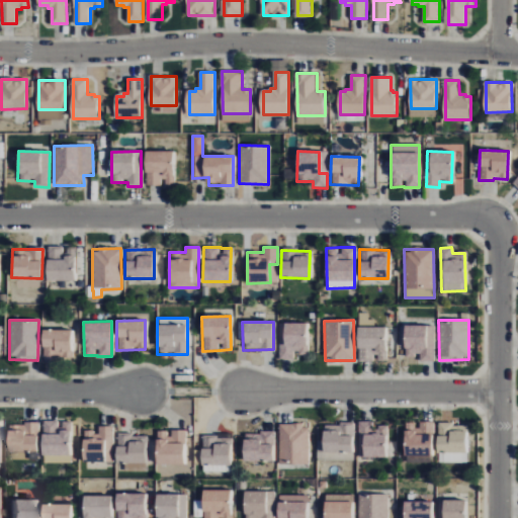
[(280,358),(293,359),(294,353),(307,354),(307,324),(281,323),(280,358)]
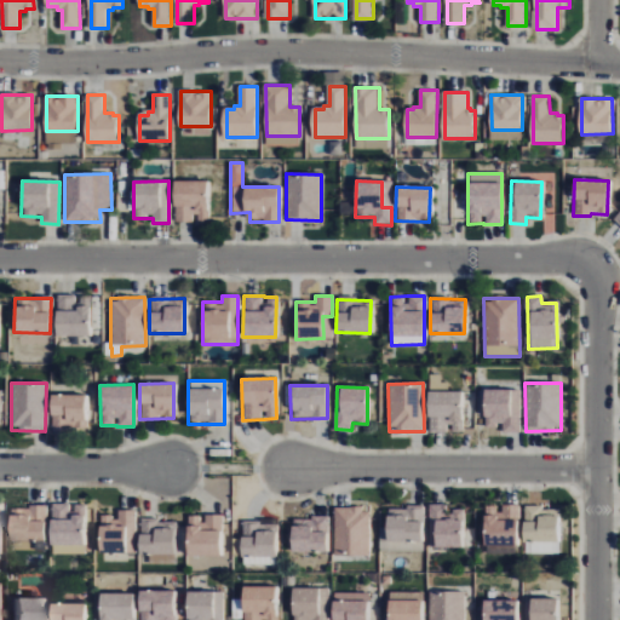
[(518,434),(520,390),(483,390),(483,426),(503,426),(503,434),(518,434)]
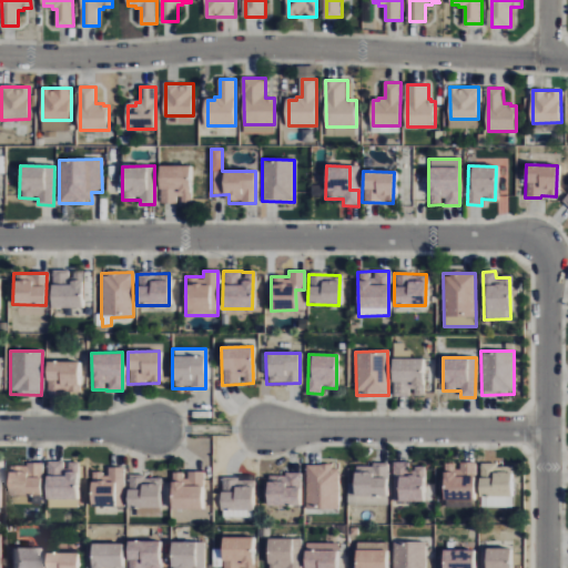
[(392,396),(424,395),(424,359),(392,359),(392,396)]
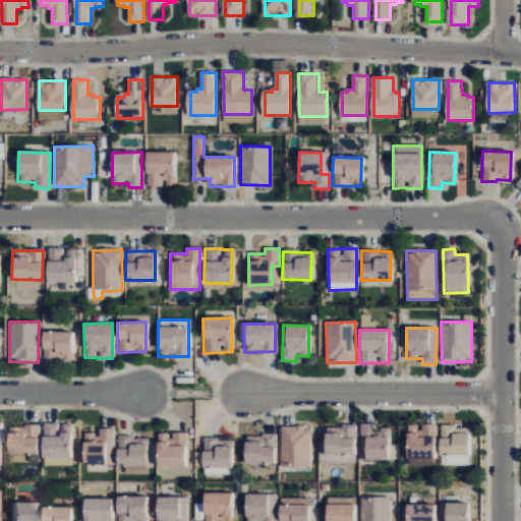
[(71,332),(42,333),(43,361),(71,361),(71,332)]
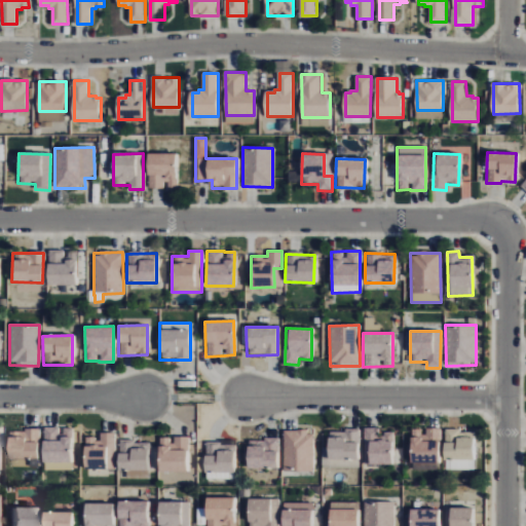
[(43,471),(71,471),(71,428),(61,428),(61,427),(43,427),(43,471)]
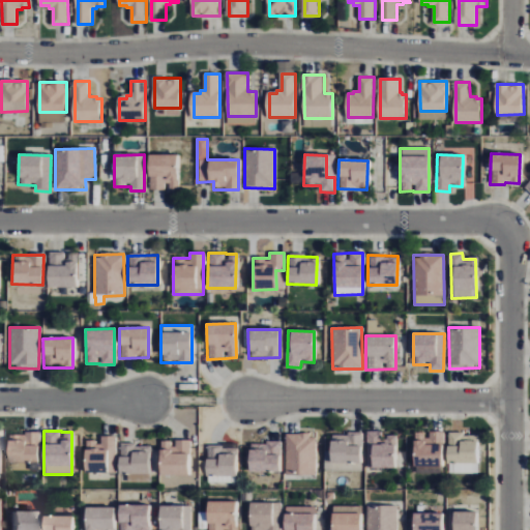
[(395,468),(394,436),(379,436),(379,431),(367,432),(369,469),(395,468)]
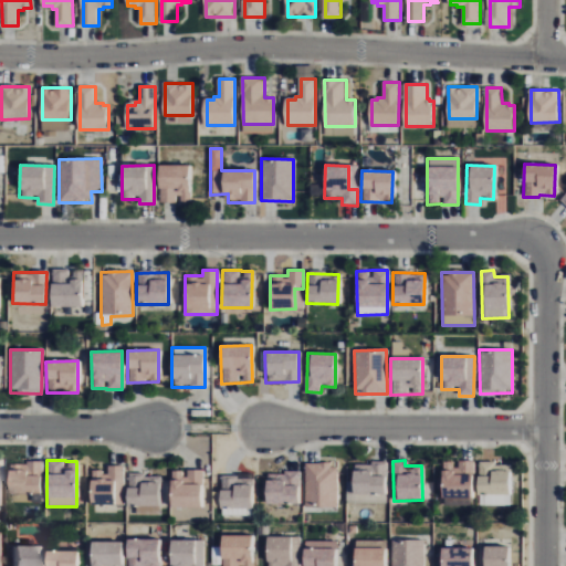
[(441,499),(471,499),(472,461),(456,461),(456,462),(442,462),(441,499)]
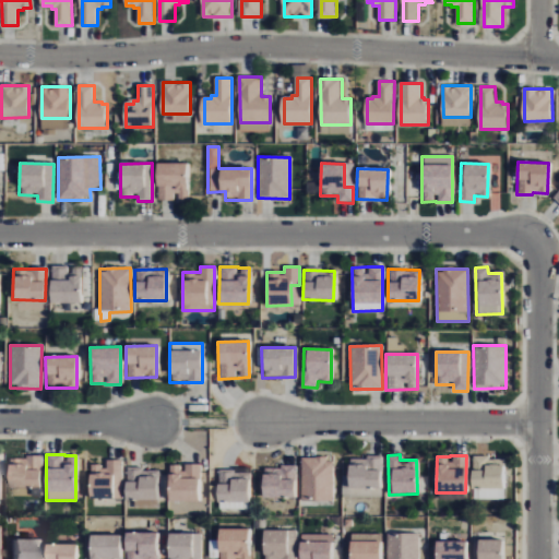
[(472,499),(502,499),(502,465),(489,465),(489,456),(473,456),(472,499)]
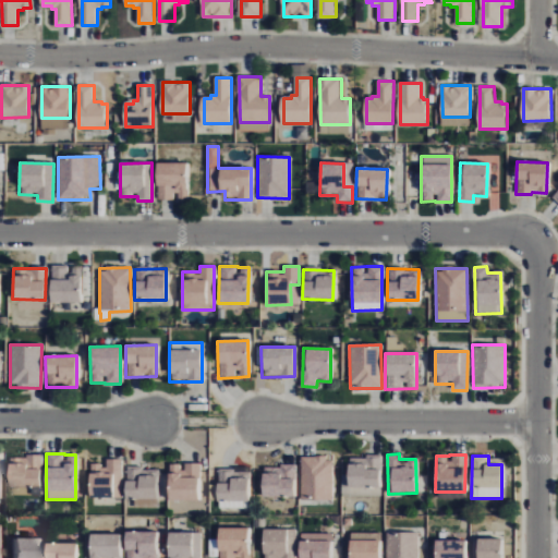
[(39,457),(8,457),(8,487),(40,487),(39,457)]
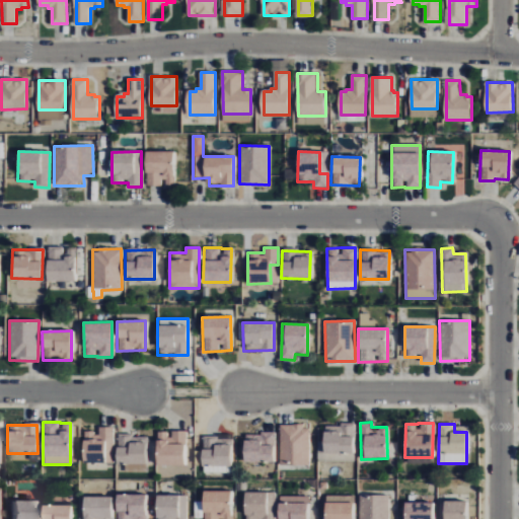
[(322,453),(352,453),(353,425),(322,425),(322,453)]
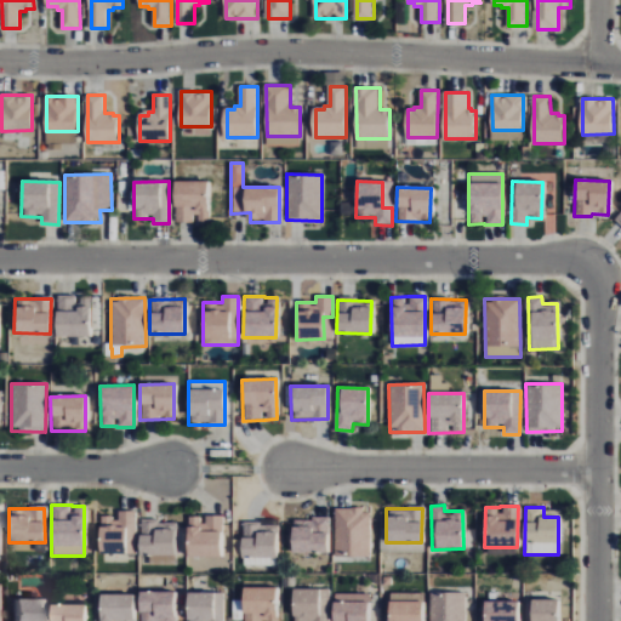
[(334,510),(335,558),(370,557),(370,510),(334,510)]
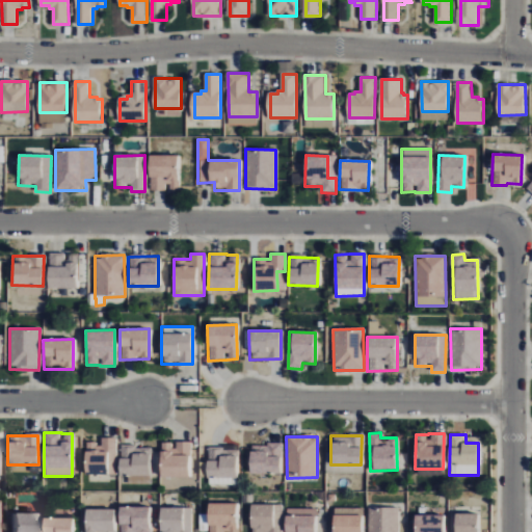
[(115,437),(101,437),(101,444),(85,444),(84,475),(115,475),(115,437)]
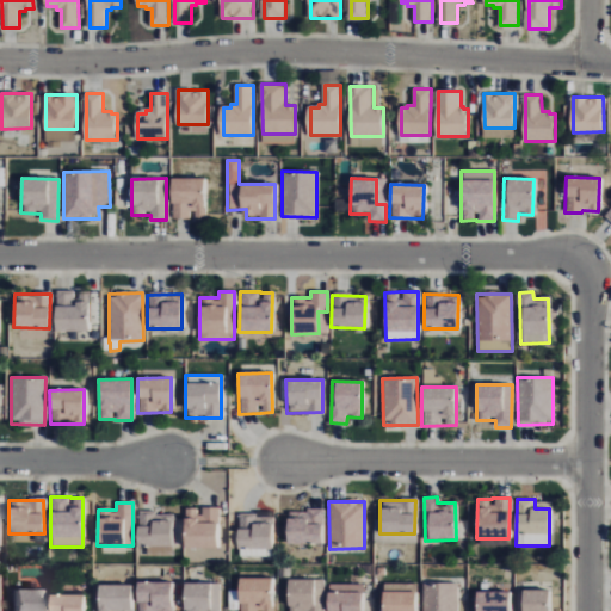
[(217,508),(201,507),(201,510),(184,508),(183,548),(216,548),(217,508)]
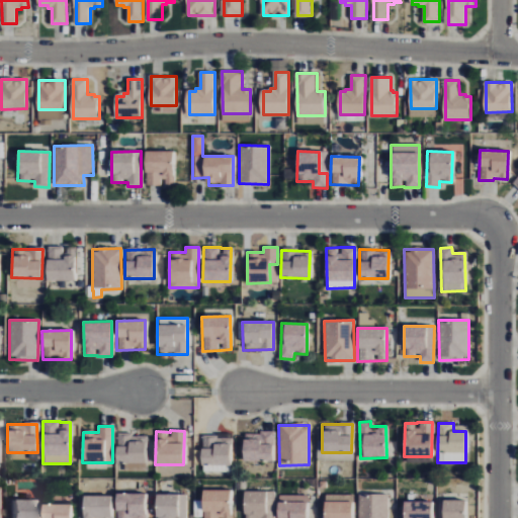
[(243,432),(242,461),(272,462),(273,433),(243,432)]
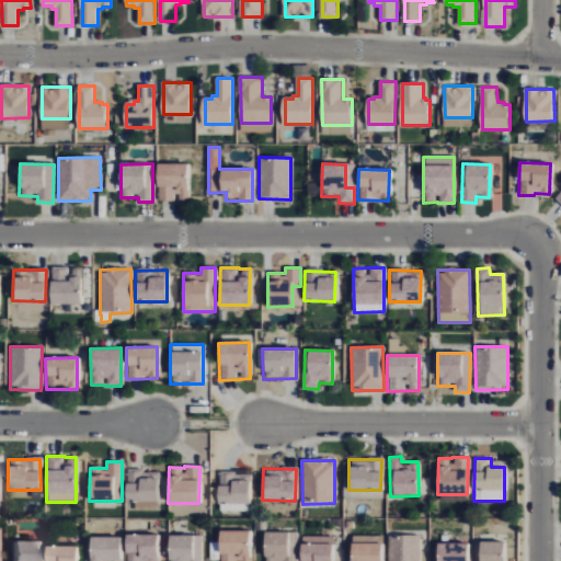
[(157,502),(157,471),(126,471),(126,502),(157,502)]
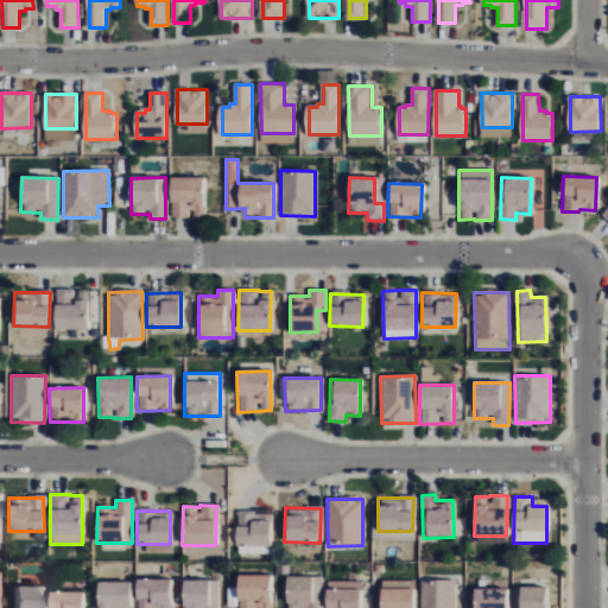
[(270,553),(271,511),(238,511),(236,553),(270,553)]
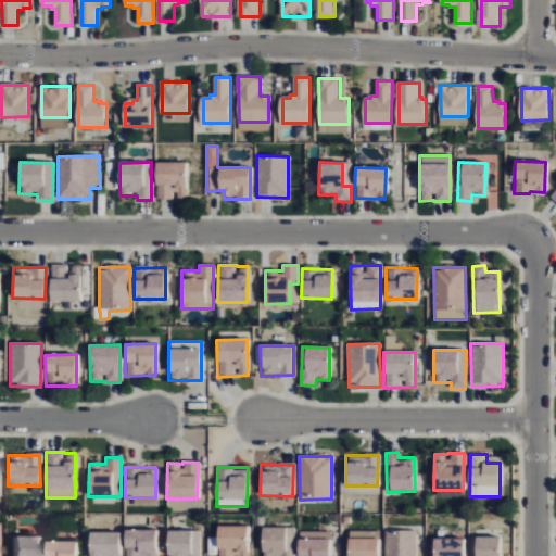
[(217,555),(247,555),(248,527),(218,526),(217,555)]
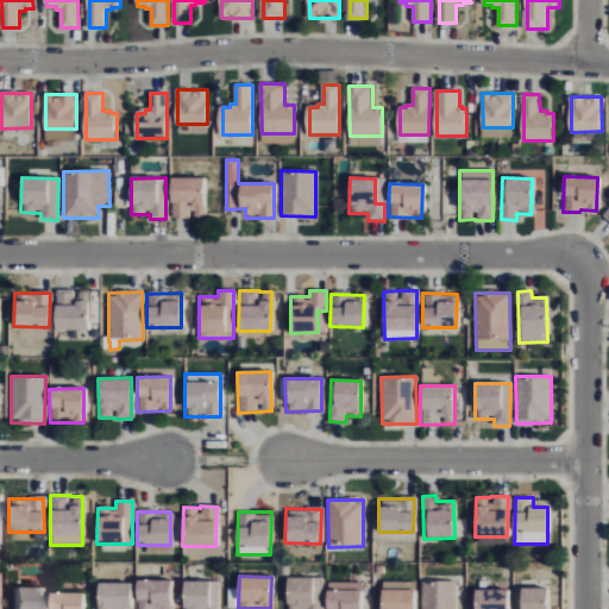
[(321,608),(322,608),(320,608),(320,578),(288,578),(287,608),(321,608)]
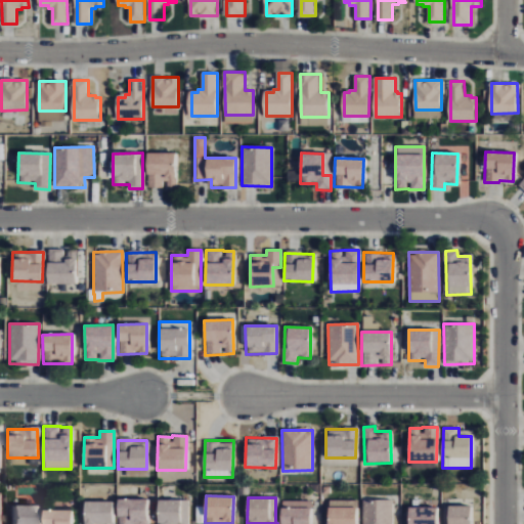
[(146,523),(146,499),(117,499),(117,523),(146,523)]
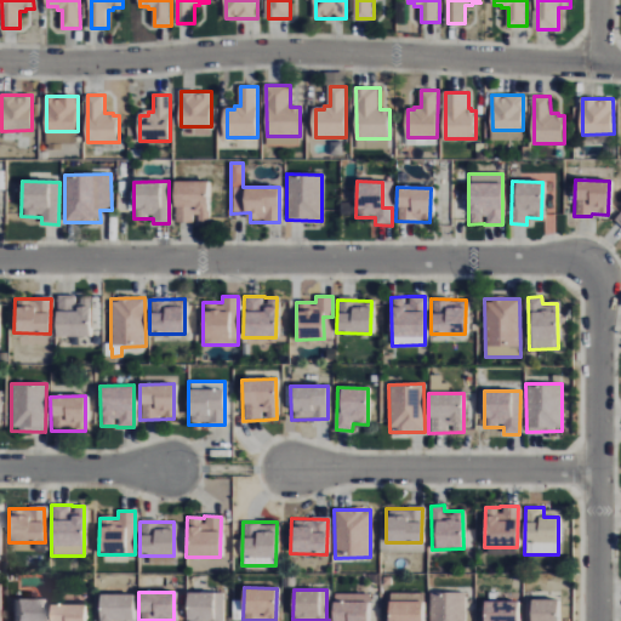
[(186,620),(223,620),(224,593),(187,593),(186,620)]
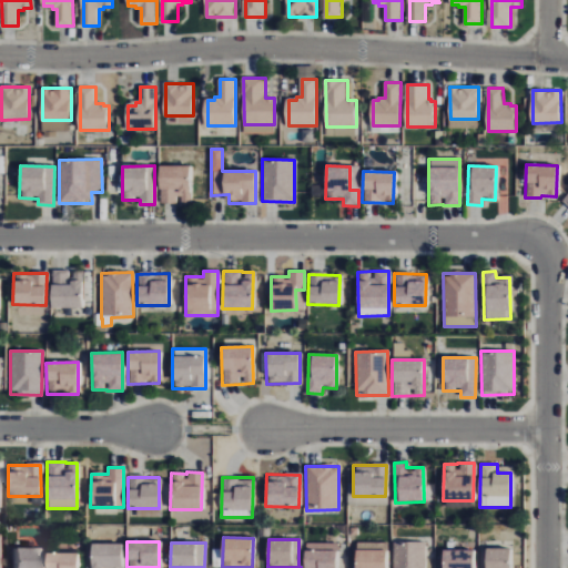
[(336,567),(337,544),(305,543),(304,567),(336,567)]
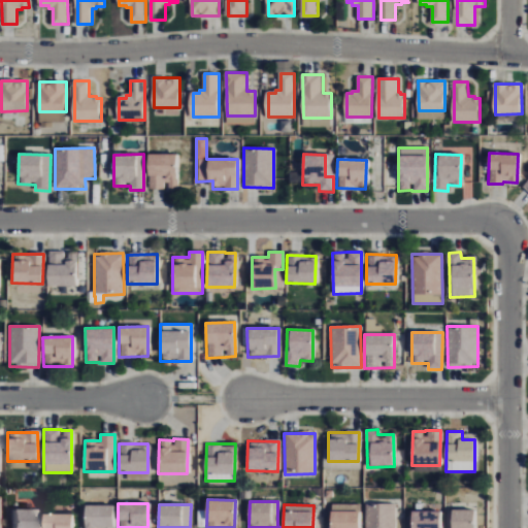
[(395,527),(395,504),(365,504),(365,527),(395,527)]
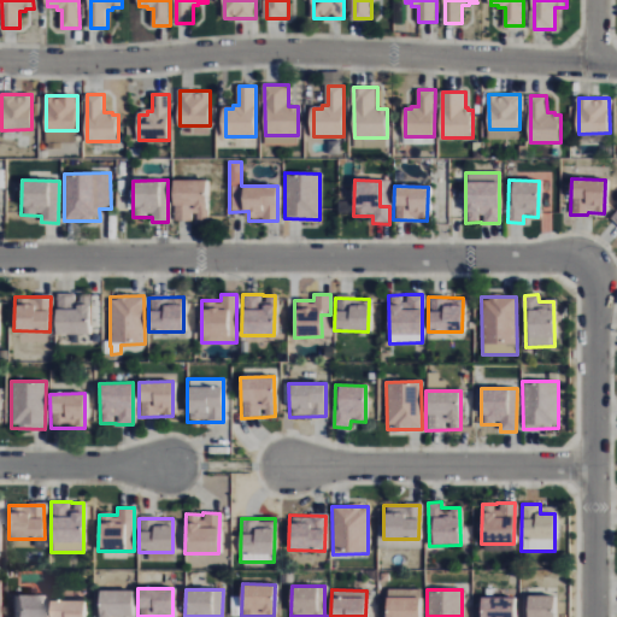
[(131,616),(133,591),(99,591),(98,616),(131,616)]
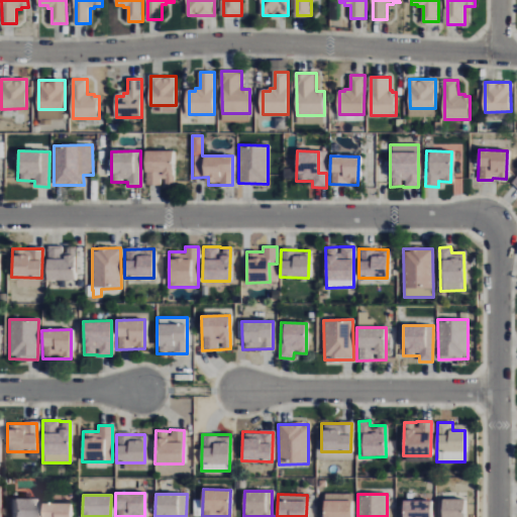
[(38,516),(39,499),(8,499),(7,516),(38,516)]
